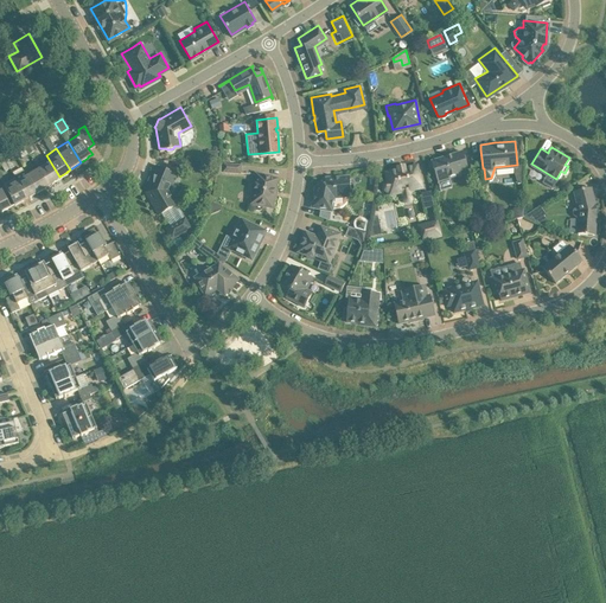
[(469,170),(465,160),(461,149),(431,159),(437,179),(469,170)]
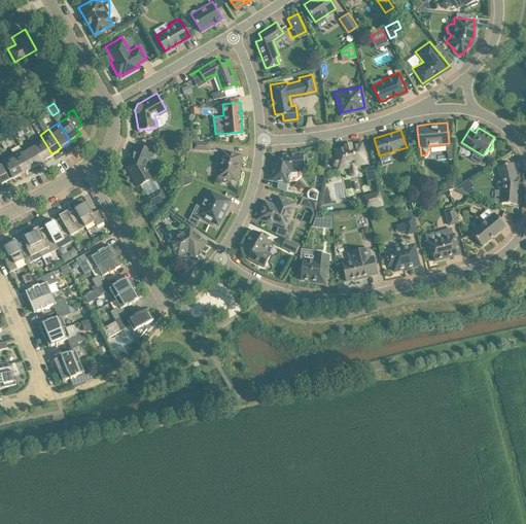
[(40,135),(30,140),(33,145),(42,160),(51,153),(40,135)]
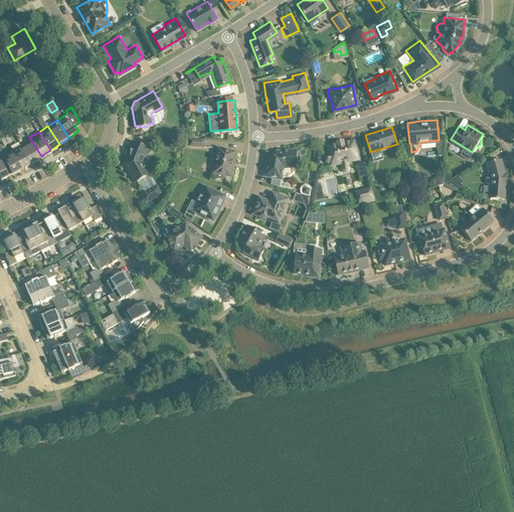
[(204,146),(204,138),(188,137),(188,145),(204,146)]
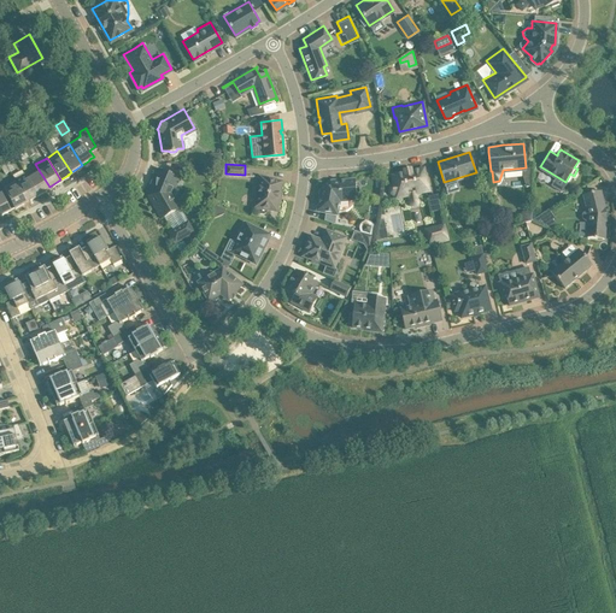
[(393,182),(391,183),(388,186),(388,188),(389,190),(392,192),(394,193),(396,195),(406,193),(408,200),(409,201),(410,202),(411,204),(412,204),(414,204),(415,202),(416,202),(416,201),(417,201),(417,200),(417,199),(417,198),(416,192),(428,188),(423,165),(410,169),(410,166),(403,169),(403,170),(391,172),(393,182)]
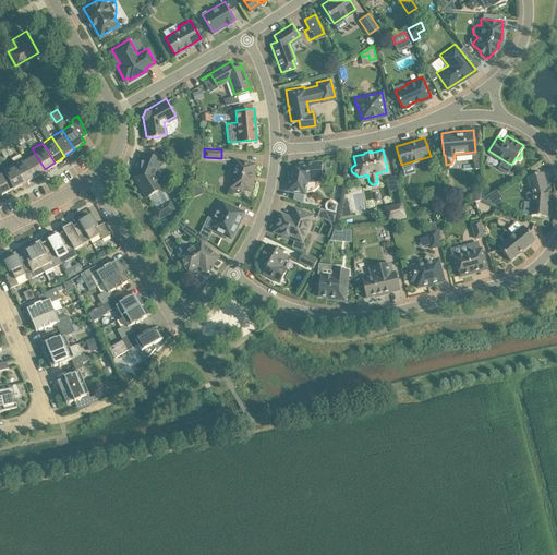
[(137,165),(133,175),(145,195),(147,194),(156,206),(169,200),(161,185),(155,173),(160,158),(143,152),(140,159),(141,160),(141,159),(142,160),(141,167),(137,166),(138,166),(137,165)]
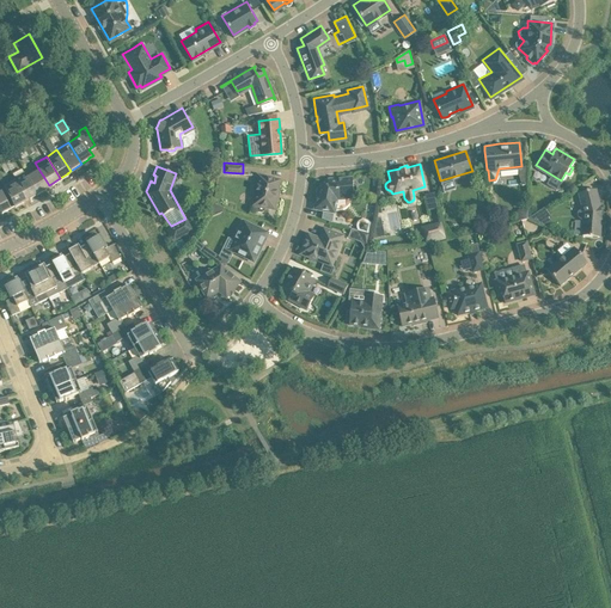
[(14,177),(17,180),(26,198),(37,191),(28,174),(24,169),(13,174),(14,177)]
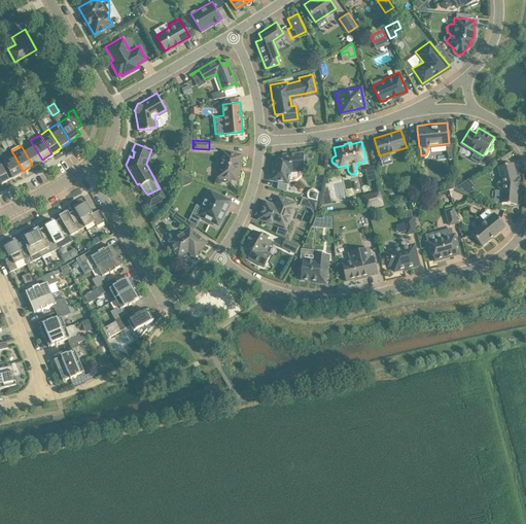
[(42,160),(33,145),(24,150),(32,165),(42,160)]
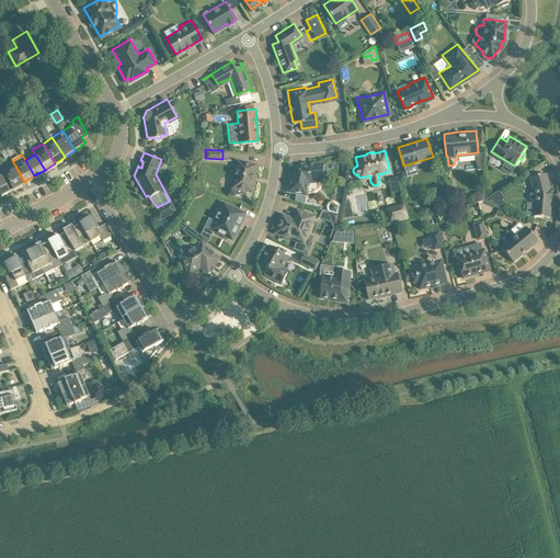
[(236,192),(239,193),(241,192),(242,191),(242,189),(251,190),(256,163),(246,161),(235,158),(231,174),(232,175),(230,186),(233,186),(233,190),(236,192)]
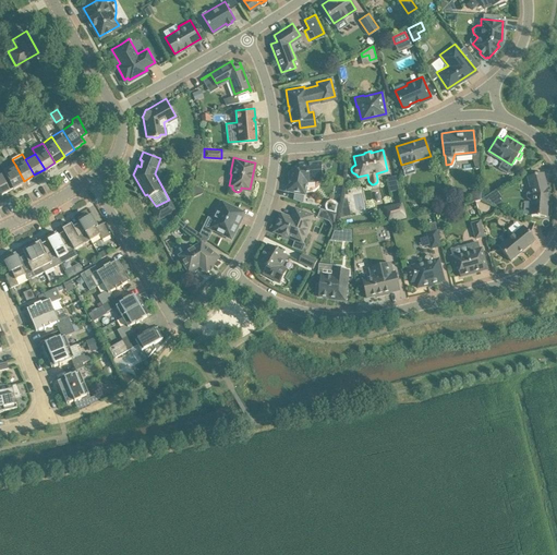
[(298,167),(293,170),(290,170),(287,189),(297,191),(304,192),(304,190),(314,186),(321,179),(322,179),(321,160),(298,163),(298,167)]
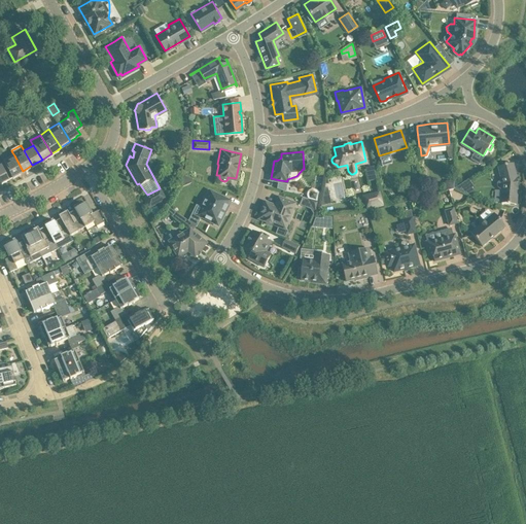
[(23,171),(14,155),(12,152),(2,158),(12,176),(23,171)]
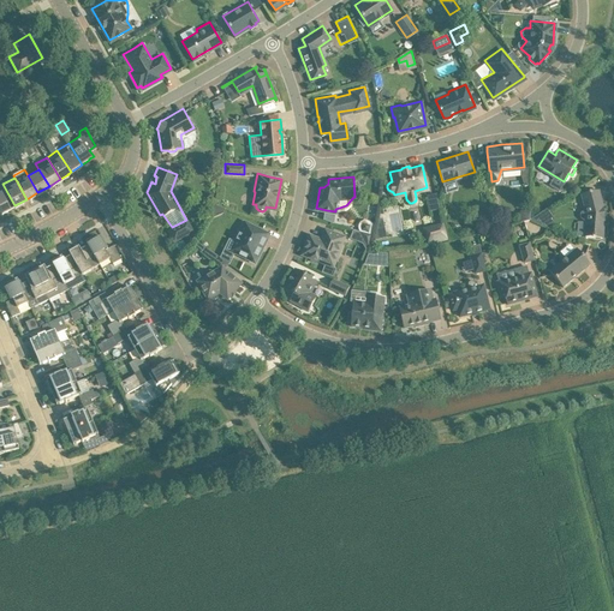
[(580,215),(583,219),(585,219),(584,234),(601,235),(603,217),(602,205),(597,187),(580,192),(585,207),(583,207),(579,210),(580,215)]
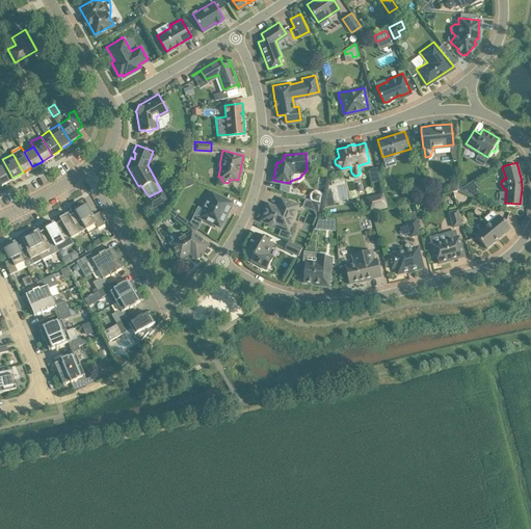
[(0,184),(8,180),(4,170),(1,164),(0,164),(0,184)]
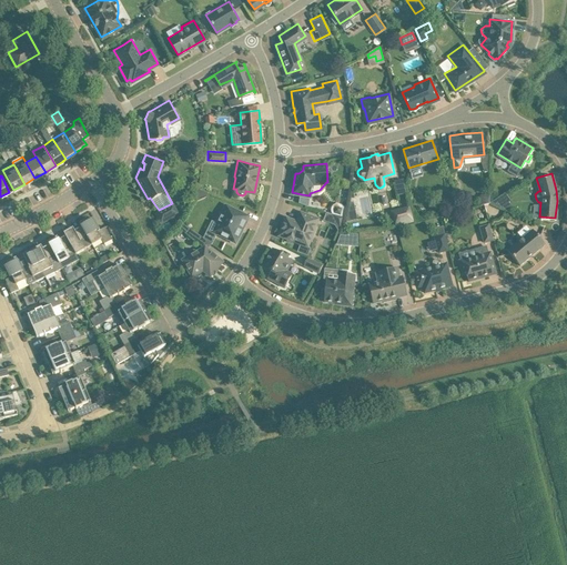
[(394,179),(397,192),(406,190),(403,177),(394,179)]
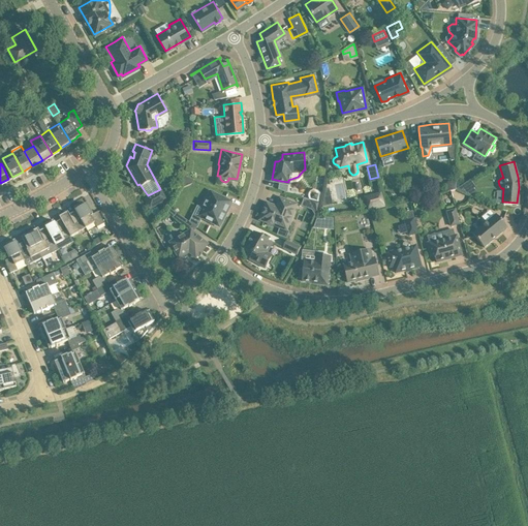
[(182,175),(179,184),(182,185),(190,181),(191,178),(182,175)]
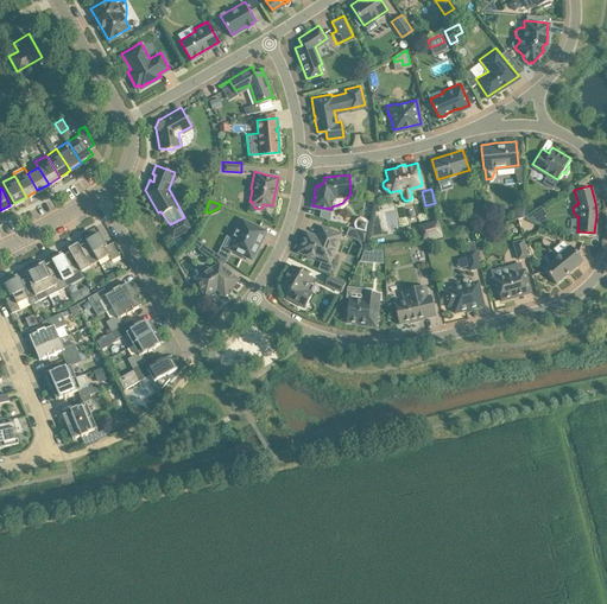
[(512,209),(514,218),(523,216),(524,207),(514,207),(512,209)]
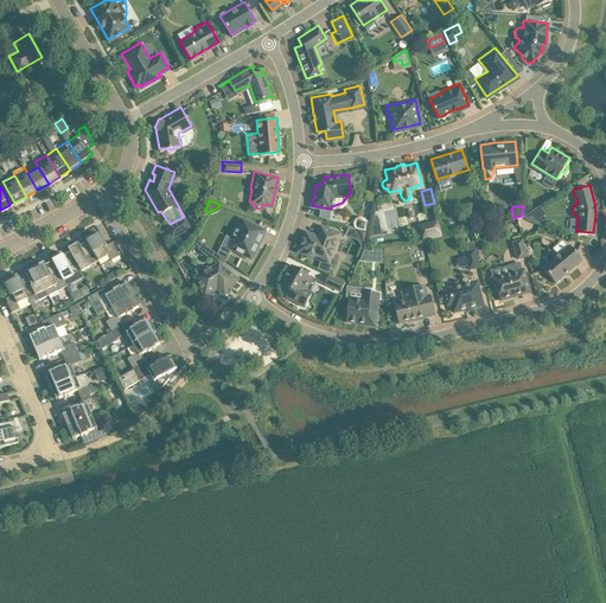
[(529,212),(523,216),(537,222),(540,217),(538,212),(536,207),(529,212)]
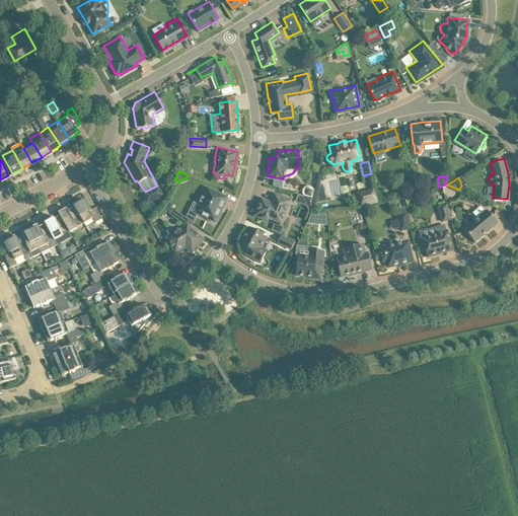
[(309,185),(302,189),(303,190),(303,193),(303,194),(307,195),(313,196),(315,188),(313,188),(310,187),(309,185)]
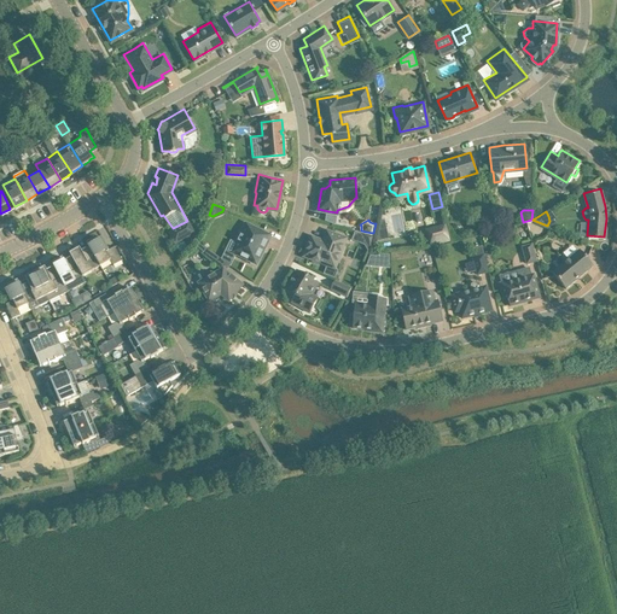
[(173,228),(169,231),(174,240),(192,229),(187,221),(173,228)]
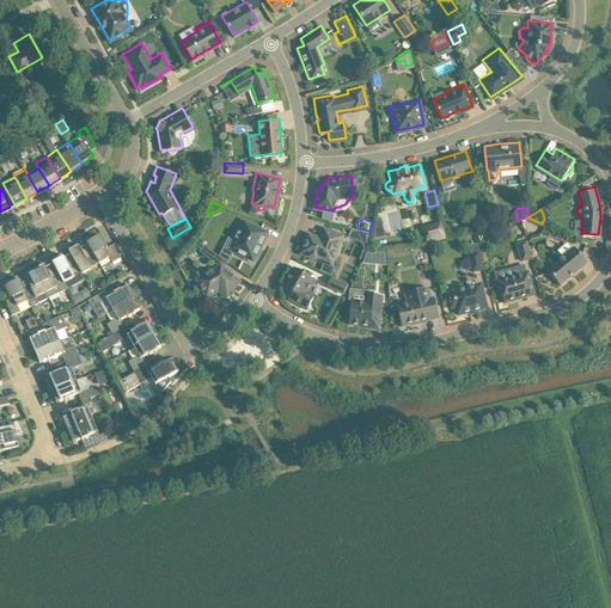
[(262,228),(251,223),(243,219),(228,247),(252,259),(258,246),(257,245),(260,240),(261,241),(262,240),(262,239),(261,240),(257,238),(262,228)]
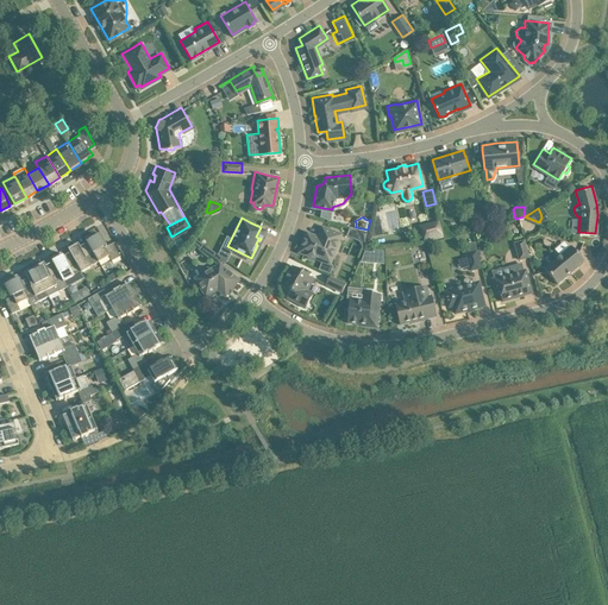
[(422,243),(444,237),(438,219),(418,225),(422,243)]
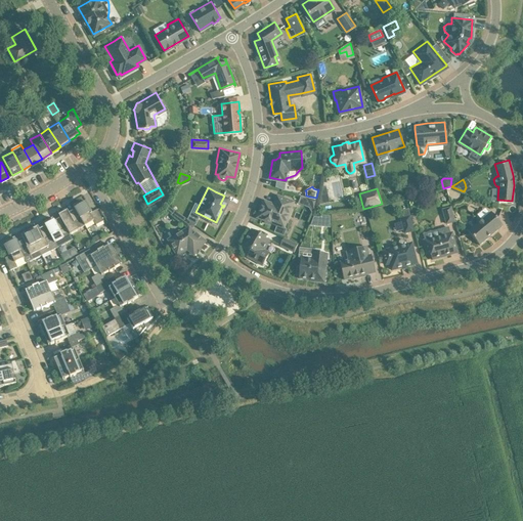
[(262,205),(261,204),(256,215),(264,218),(264,220),(268,222),(269,220),(284,225),(293,201),(276,193),(272,203),(263,199),(261,202),(263,203),(262,205)]
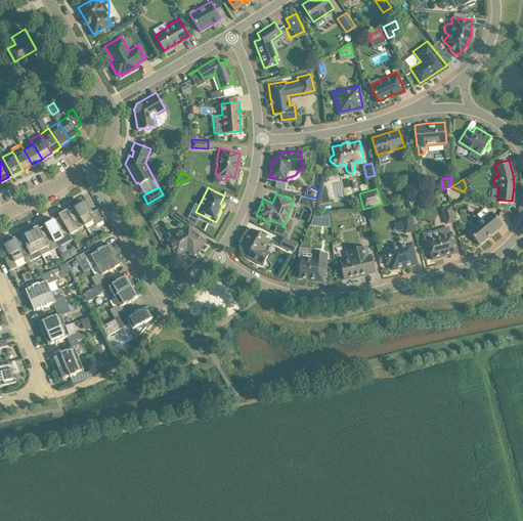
[(82,202),(81,200),(73,205),(80,216),(84,223),(92,218),(95,223),(102,219),(96,207),(91,210),(85,200),(82,202)]
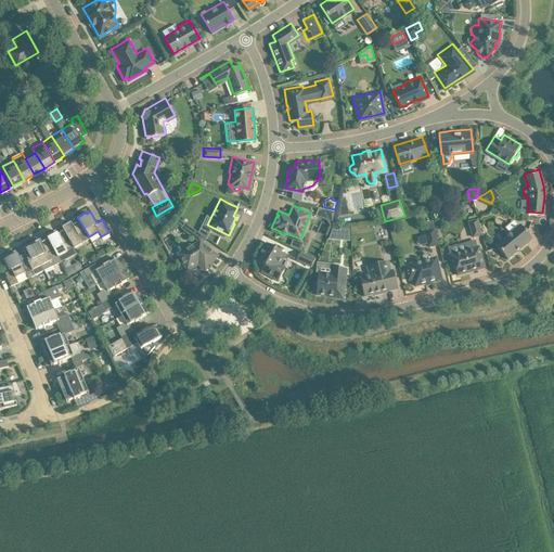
[(178,217),(174,222),(180,228),(189,234),(193,228),(184,222),(178,217)]
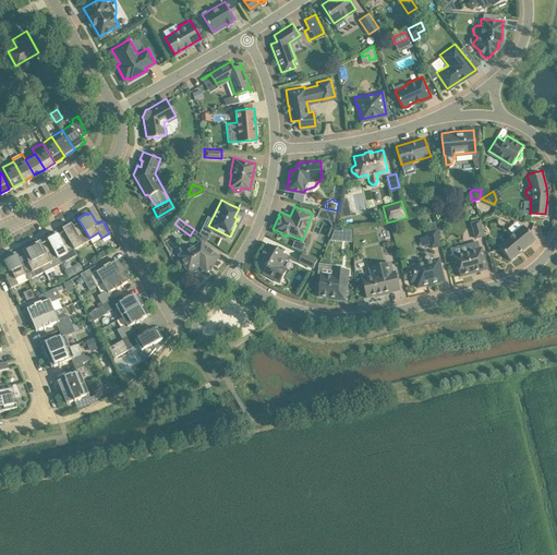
[(475,238),(485,236),(481,219),(471,222),(475,238)]
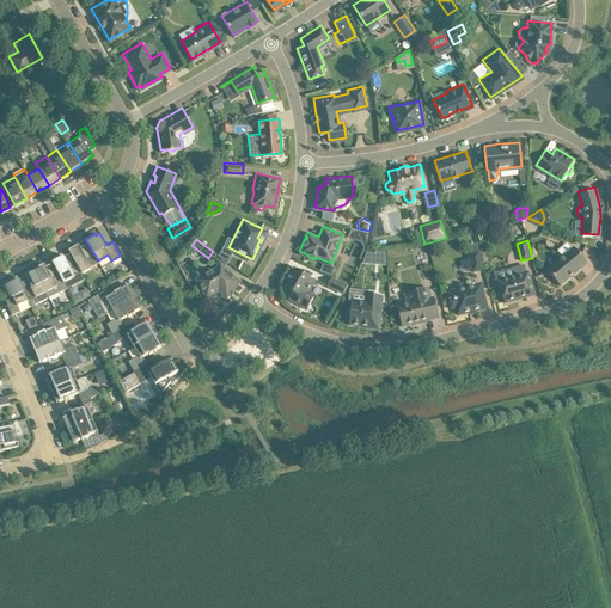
[(470,252),(468,253),(472,271),(482,269),(478,251),(476,241),(468,244),(470,252)]
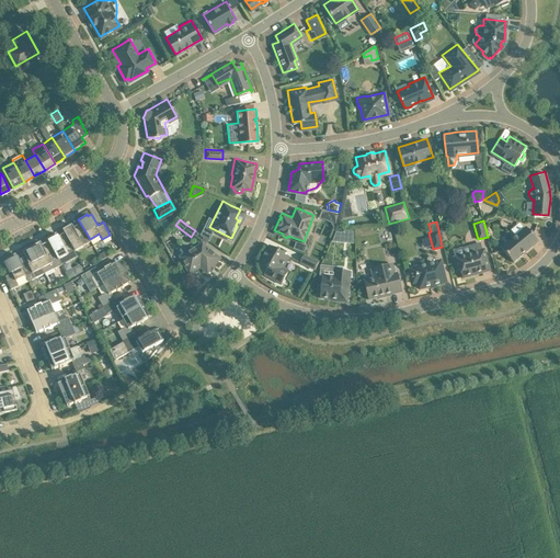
[(78,236),(71,223),(63,228),(70,241),(73,249),(83,243),(83,242),(90,239),(86,231),(78,236)]
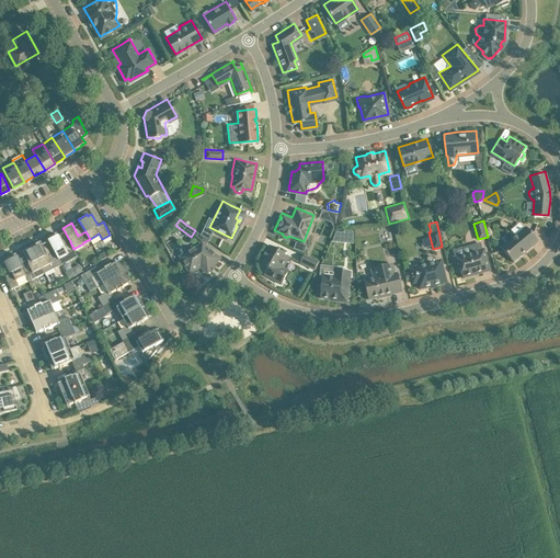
[(537,239),(530,230),(525,225),(501,246),(513,260),(537,239)]
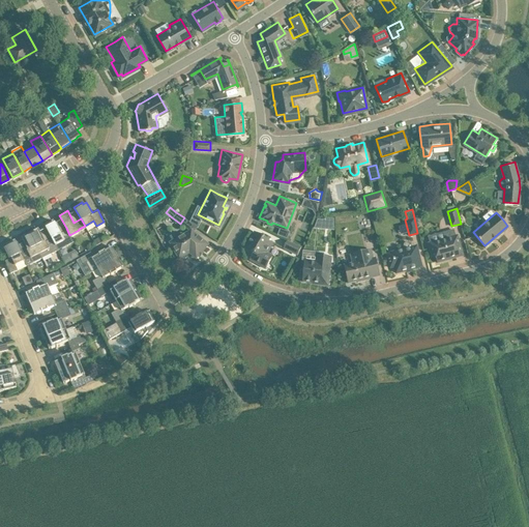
[(334,227),(334,216),(316,215),(316,226),(334,227)]
